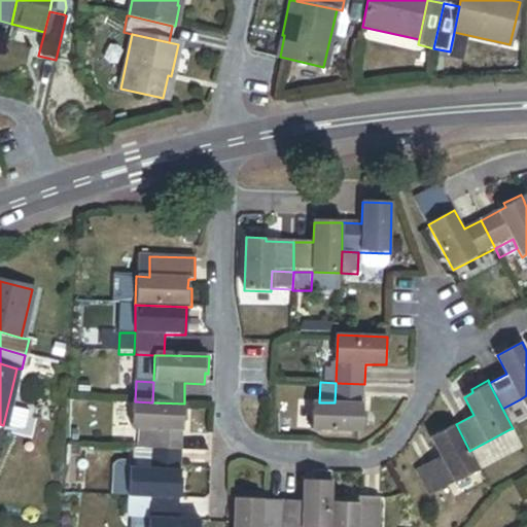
[(364,384),(336,383),(335,402),(319,402),(314,402),(313,429),(365,431),(366,412),(363,412),(364,384)]
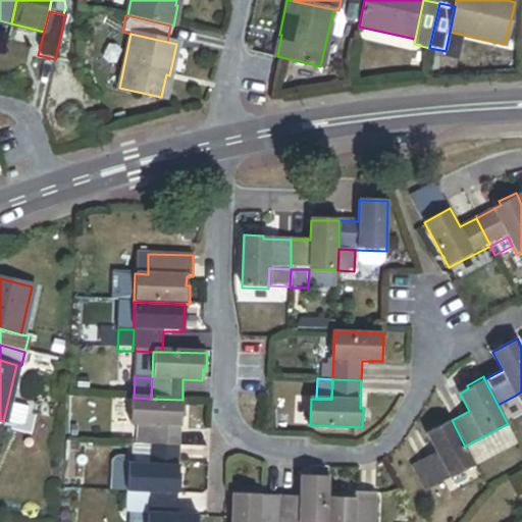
[(185,400),(183,400),(151,399),(134,398),(131,398),(129,425),(137,425),(150,425),(149,446),(180,447),(181,417),(185,417),(185,400)]
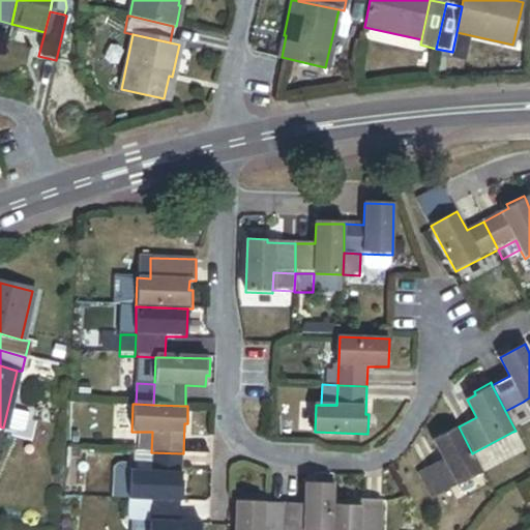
[(472,453),(459,427),(433,440),(443,460),(423,470),(428,476),(437,495),(482,472),(478,466),(472,453)]
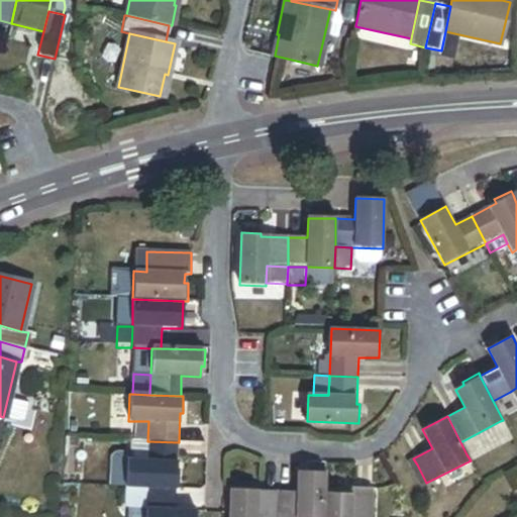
[(148,421),(135,421),(134,441),(147,441),(148,421)]
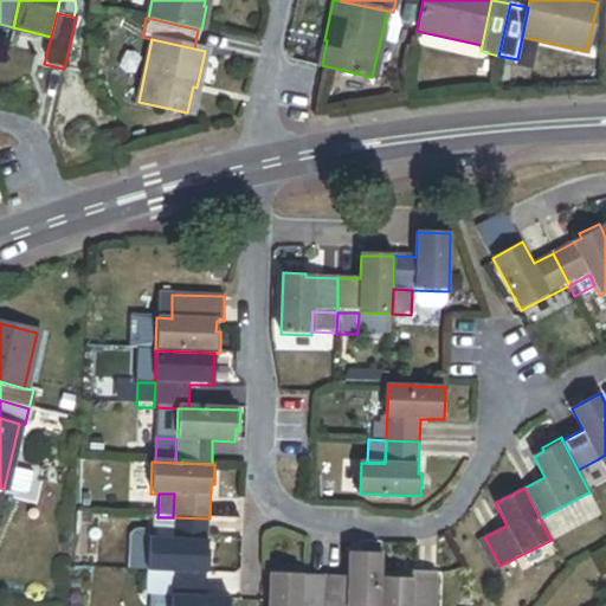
[(562,524),(547,533),(552,540),(598,516),(586,494),(555,510),(562,524)]
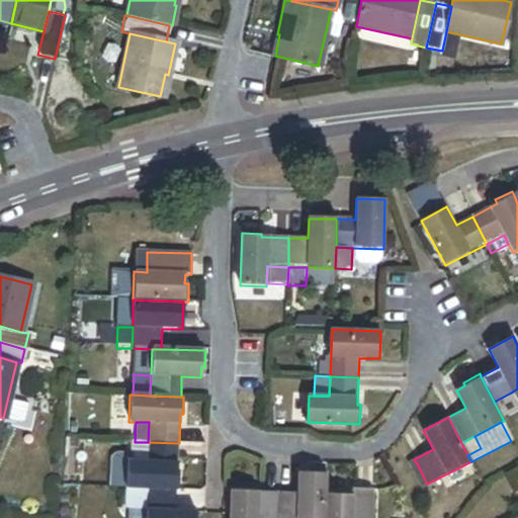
[(475,436),(461,443),(467,455),(481,448),(475,436)]
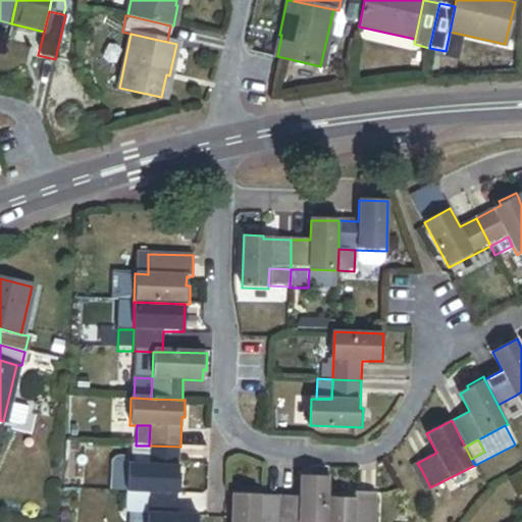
[(179,475),(180,447),(149,446),(149,448),(149,465),(134,465),(128,464),(127,492),(128,492),(149,493),(177,494),(181,494),(183,475),(179,475)]
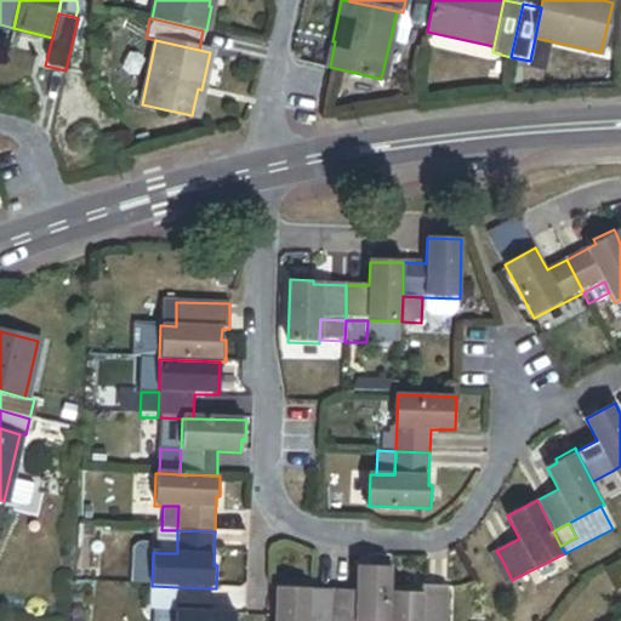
[(177,553),(177,533),(159,533),(159,553),(177,553)]
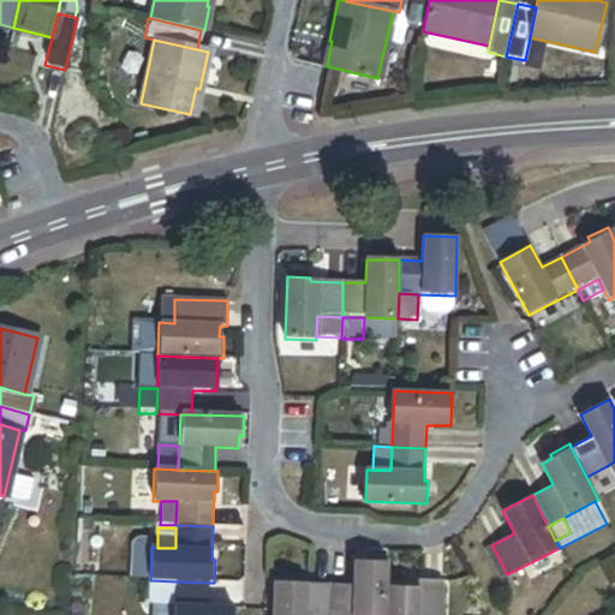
[(496,553),(491,545),(483,550),(487,557),(496,553)]
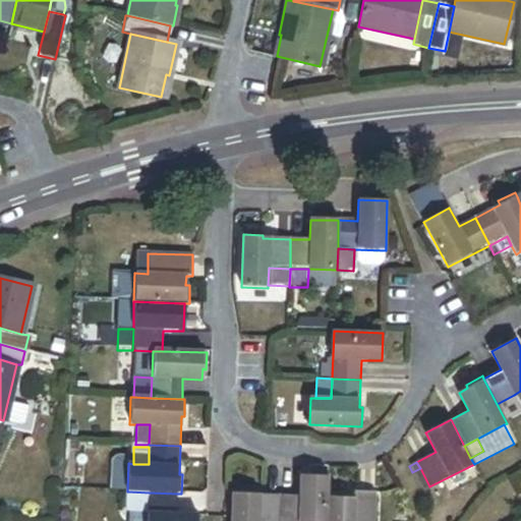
[(420,468),(412,472),(422,490),(429,486),(420,468)]
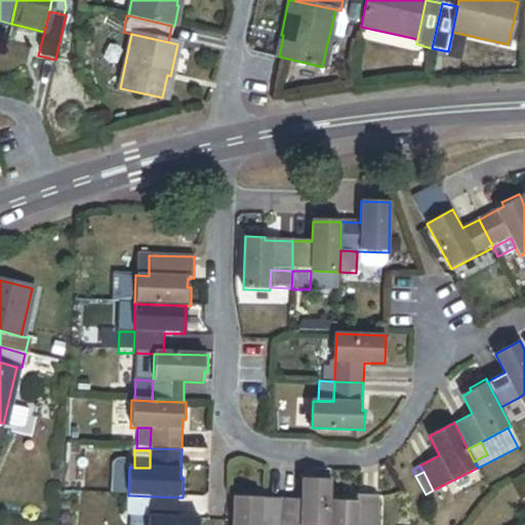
[(303,499),(284,498),(282,524),(330,524),(331,497),(331,478),(313,477),(313,479),(304,478),(303,499)]
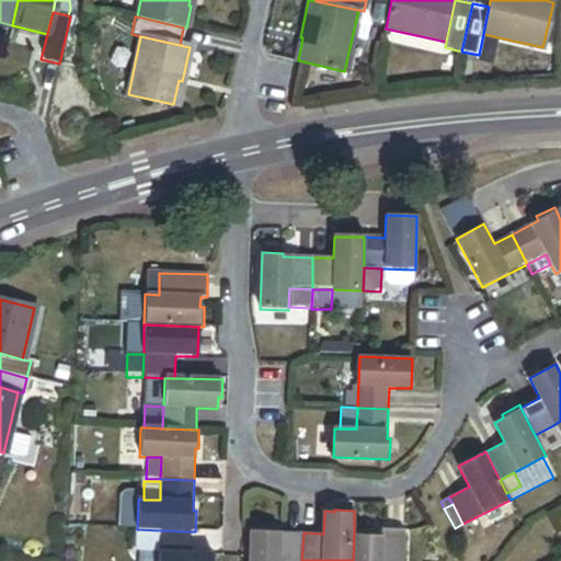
[(301,560),(304,533),(273,531),(273,529),(251,528),(250,560),(301,560)]
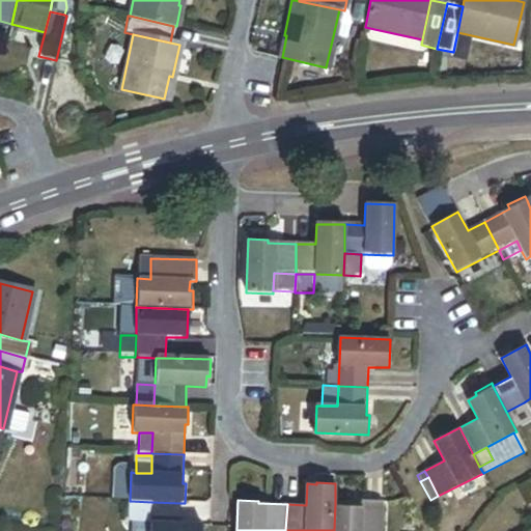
[(354,504),(335,503),(334,530),(384,530),(385,501),(383,501),(362,500),(362,506),(354,506),(354,504)]
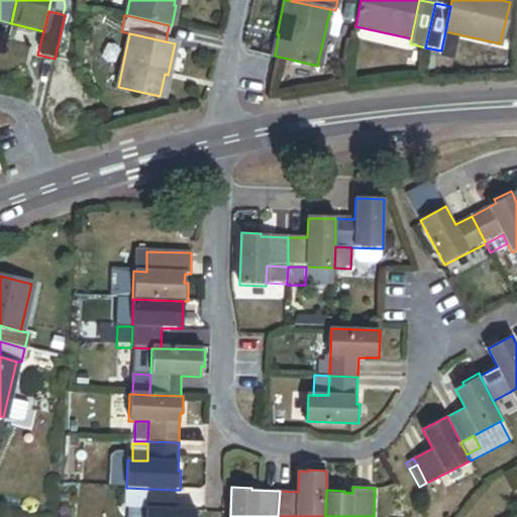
[(147,489),(127,488),(127,508),(131,508),(147,509),(147,489)]
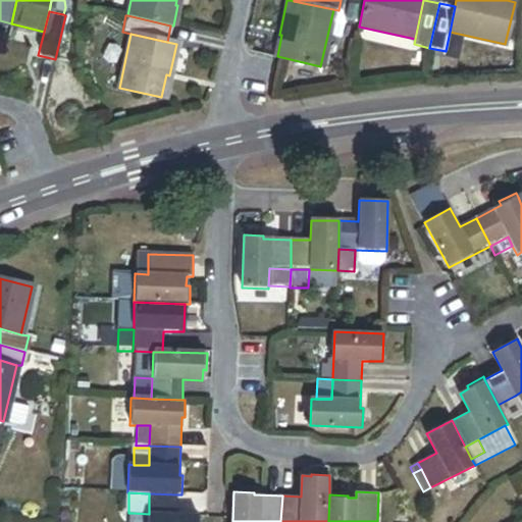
[(149,514),(148,521),(197,521),(198,514),(177,514),(177,494),(149,493),(149,514)]
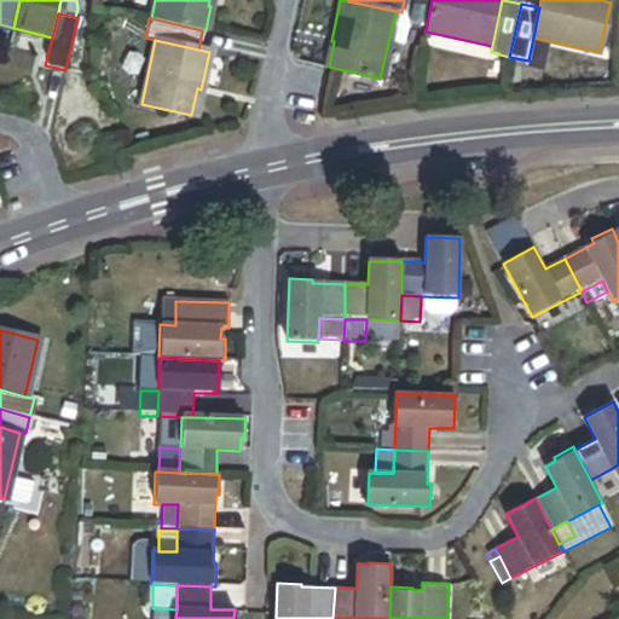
[(175,618),(177,609),(157,608),(156,618),(175,618)]
